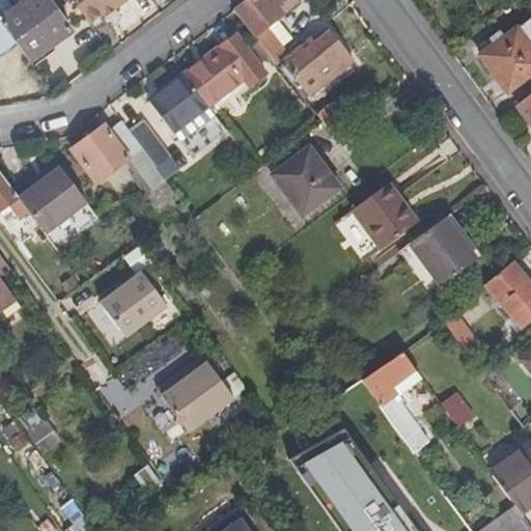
[(4,0),(0,0),(0,25),(27,63),(68,32),(45,0),(24,0),(11,9),(4,0)]
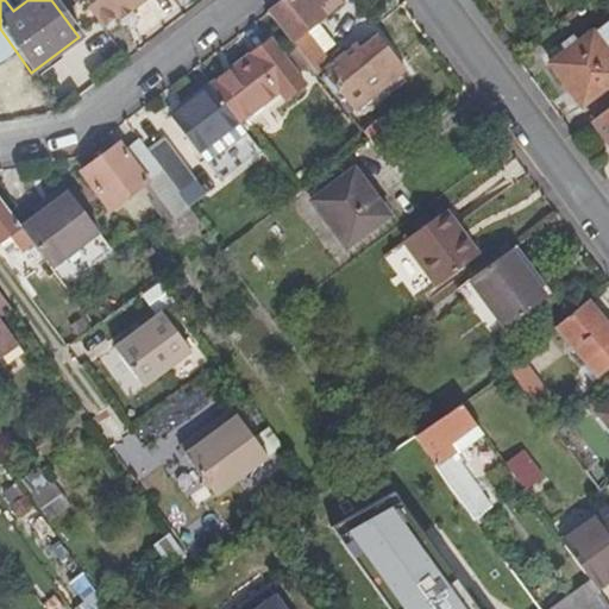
[(145,1),(143,0),(80,0),(101,29),(117,17),(127,10),(130,13),(145,1)]
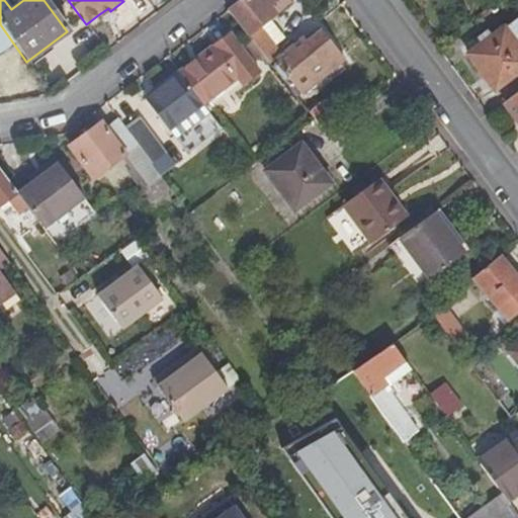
[(243,0),(228,12),(262,56),(273,48),(259,28),(290,4),(286,0),(243,0)]
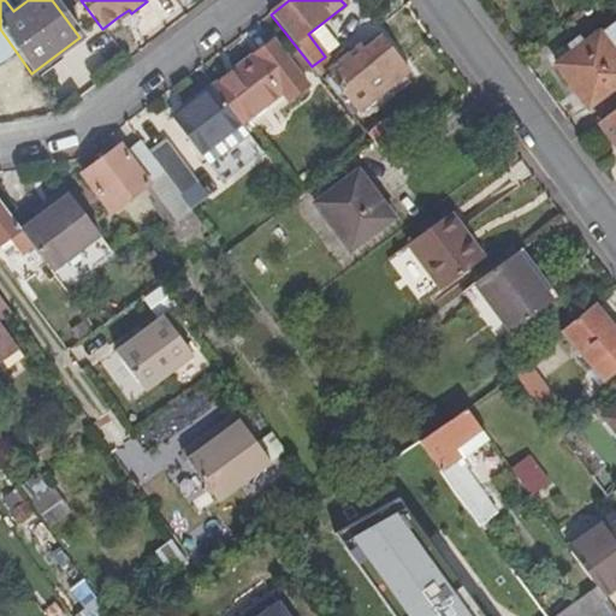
[(120,22),(131,13),(129,10),(118,17),(120,22)]
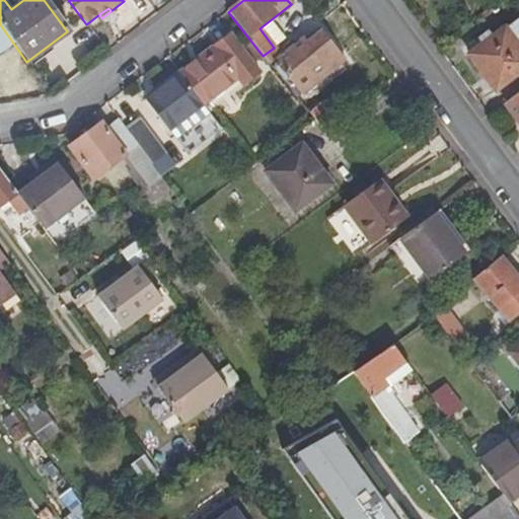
[(505,28),(468,56),(496,91),(518,73),(518,19),(506,29),(505,28)]
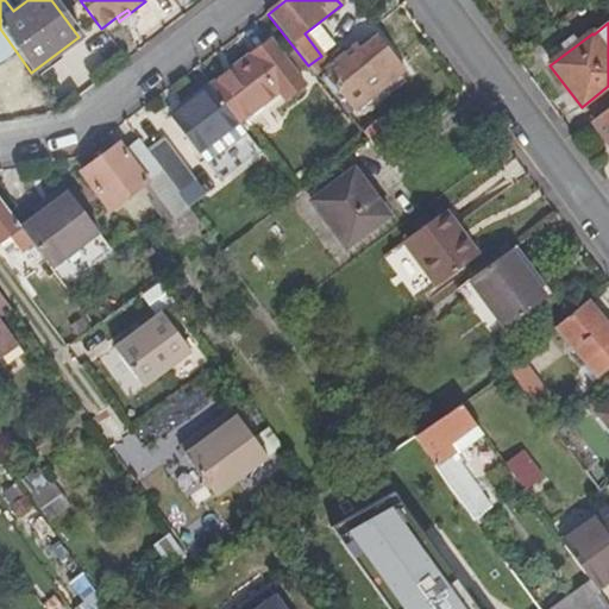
[(316,75),(343,110),(359,95),(365,101),(387,85),(381,77),(399,64),(376,36),(359,49),(356,44),(316,75)]
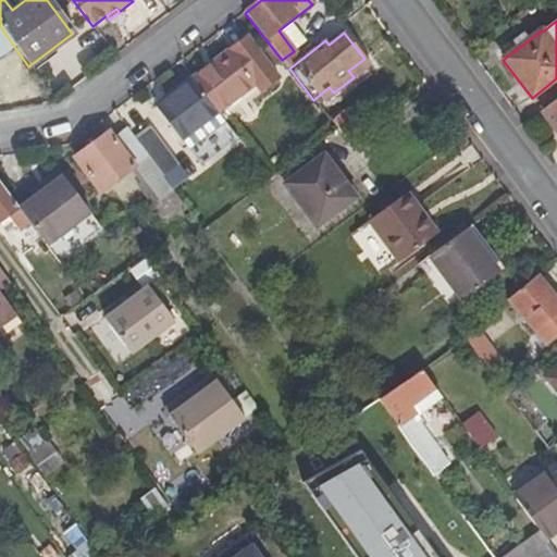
[(247,39),(193,81),(217,112),(252,86),(260,94),(277,82),(247,39)]
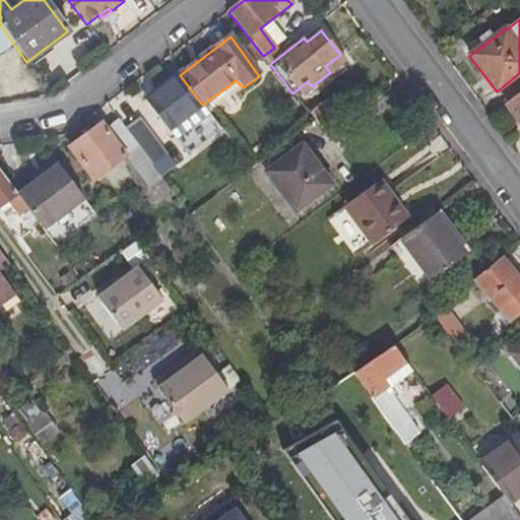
[(202,105),(180,75),(145,102),(174,141),(209,115),(202,105)]
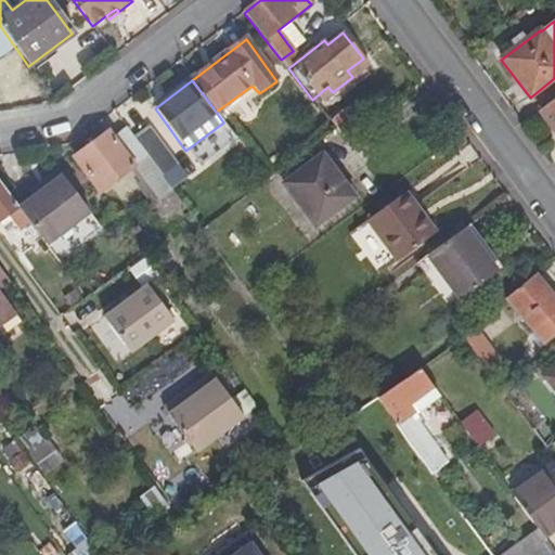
[(554,100),(540,112),(554,131),(554,100)]
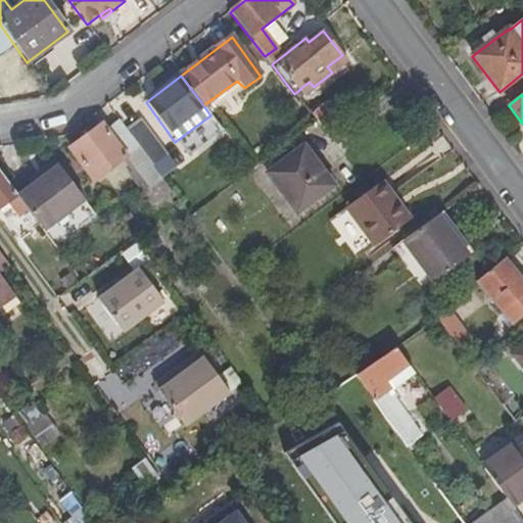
[(125,129),(147,159),(150,164),(164,153),(140,119),(125,129)]
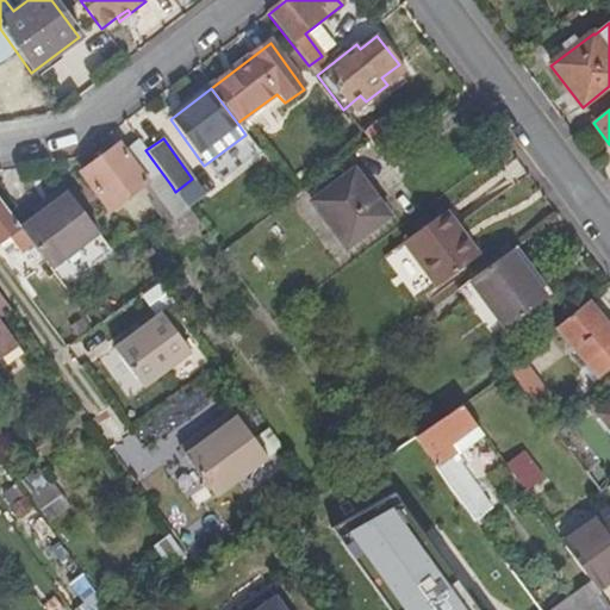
[(83,174),(111,212),(148,185),(120,147),(83,174)]
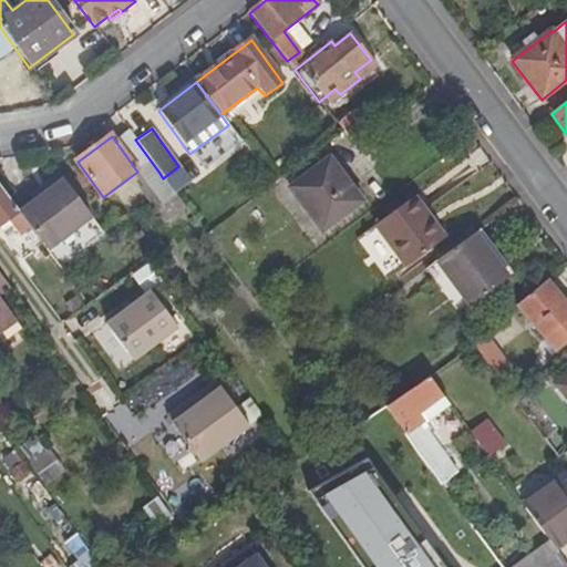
[(361,204),(330,162),(290,191),(321,233),(361,204)]
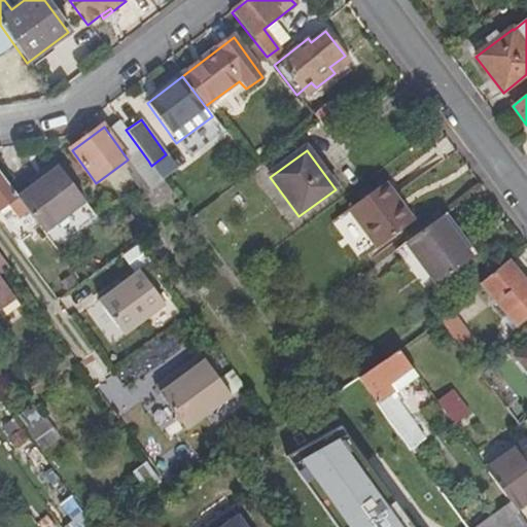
[(151,166),(148,161),(138,169),(152,189),(164,181),(151,166)]
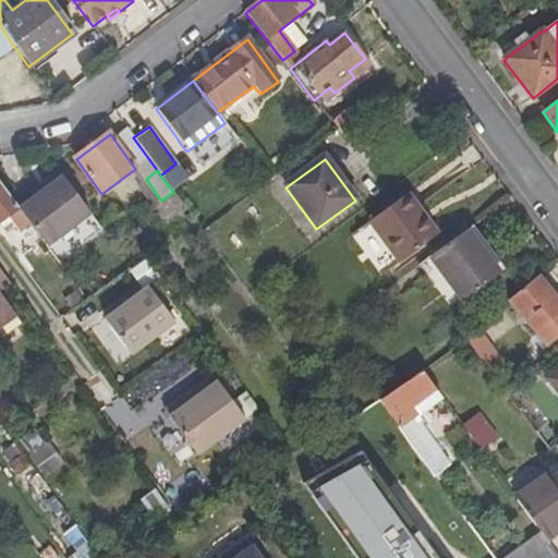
[(47,246),(91,215),(62,173),(45,185),(48,190),(36,198),(20,209),(29,223),(47,246)]
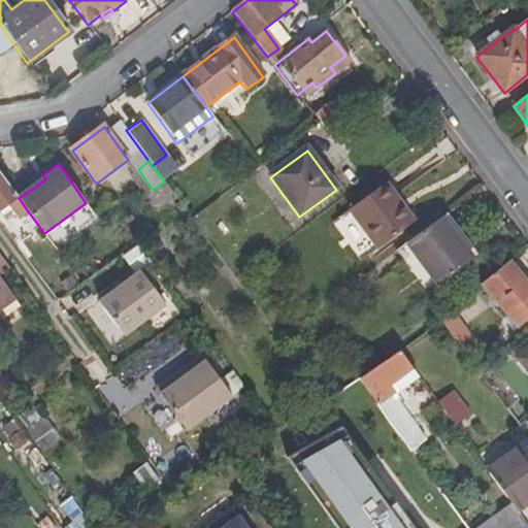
[(20,218),(28,211),(19,198),(0,173),(0,210),(8,204),(20,218)]
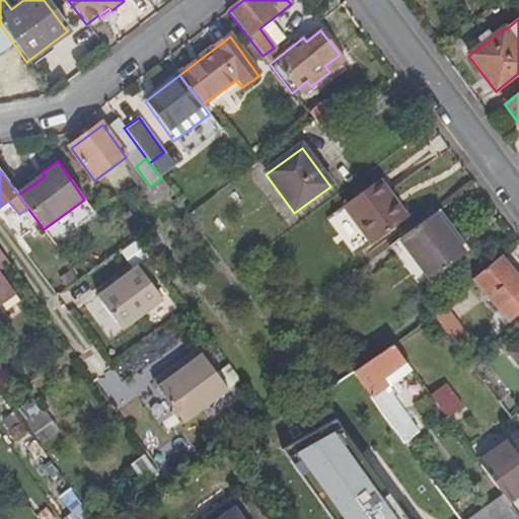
[(45,176),(42,172),(30,180),(33,184),(45,176)]
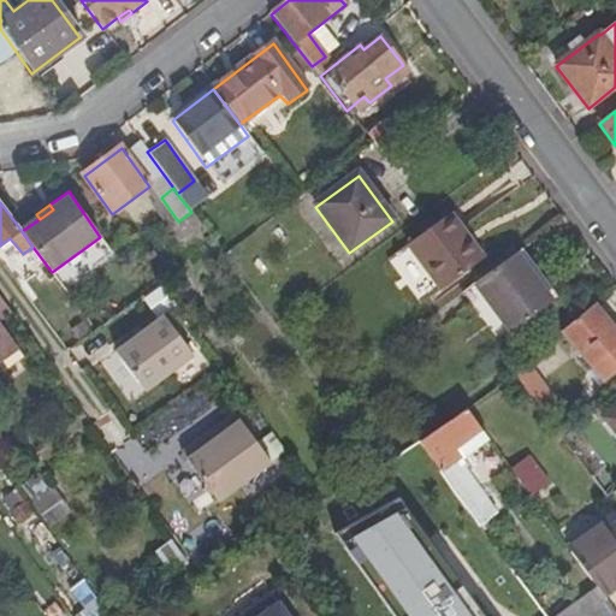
[(420,306),(478,264),(457,236),(461,232),(450,217),(388,261),(420,306)]
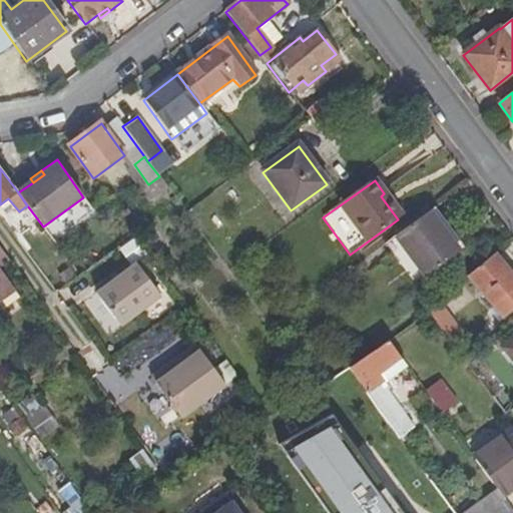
[(464,248),(434,208),(430,212),(429,212),(460,252),(464,248)]
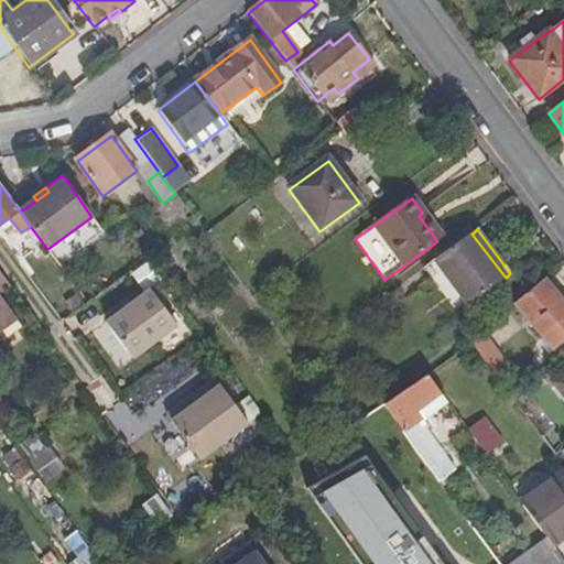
[(506,278),(472,234),(436,259),(433,262),(467,305),(506,278)]
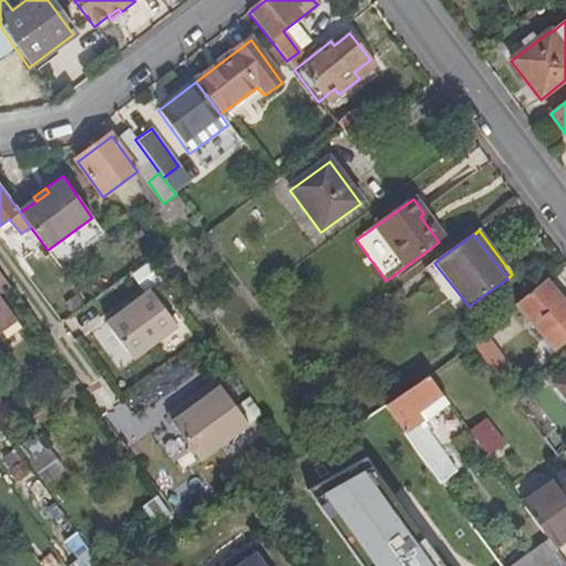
[(0,295),(10,289),(0,274),(0,332),(1,333),(0,331),(0,324),(12,316),(0,300),(0,295)]
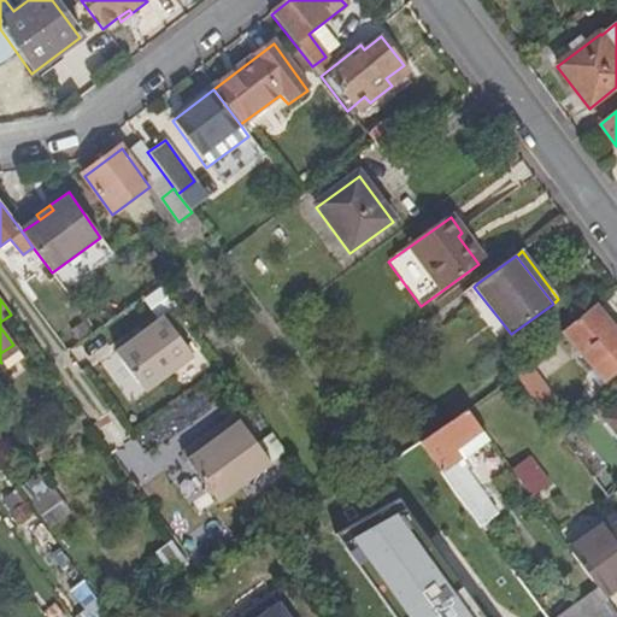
[(616,329),(597,305),(563,333),(605,383),(616,374),(616,329)]
